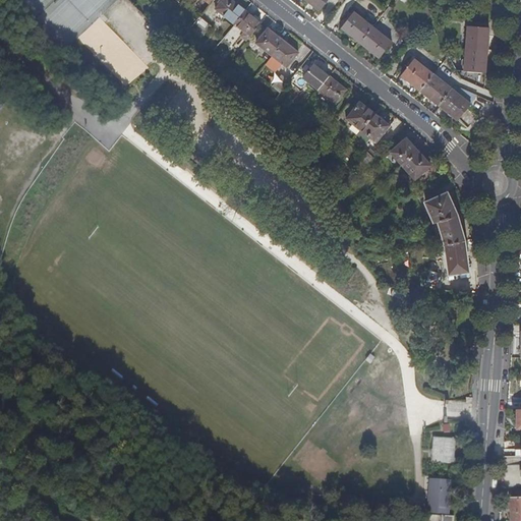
[(235,24),(246,11),(231,0),(222,0),(215,9),(235,24)]
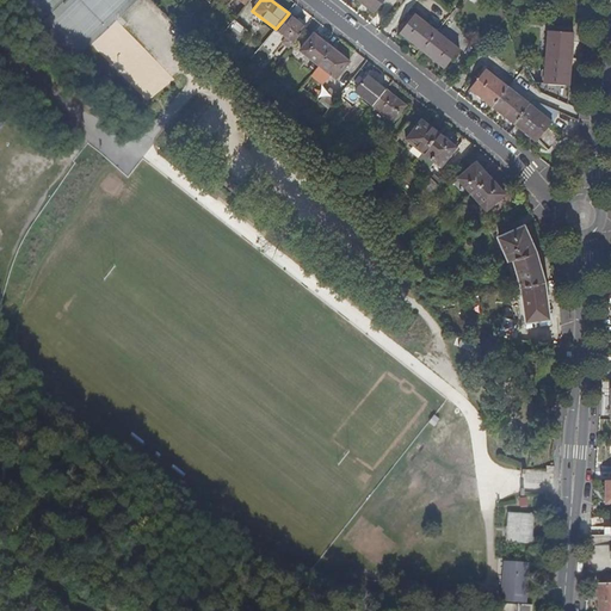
[(358,0),(375,13),(386,0),(358,0)]
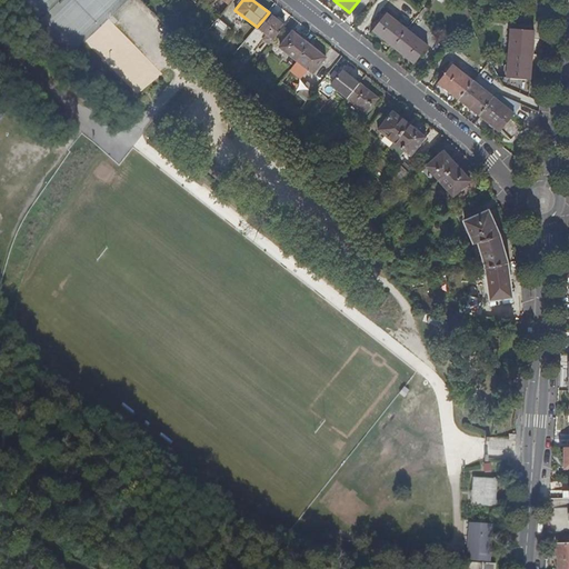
[(269,45),(285,25),(269,12),(257,27),(267,35),(262,39),(269,45)]
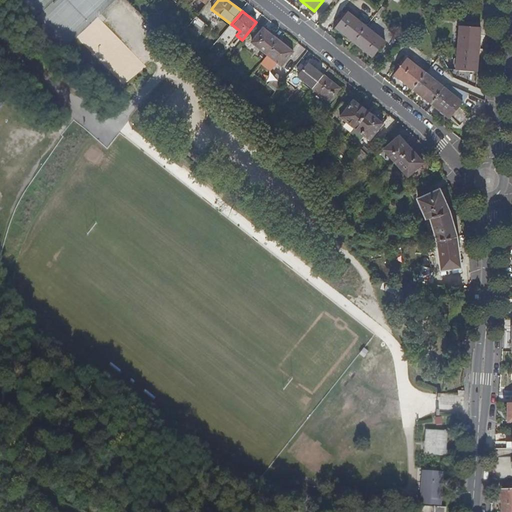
[(336,28),(355,43),(367,27),(348,12),(336,28)]
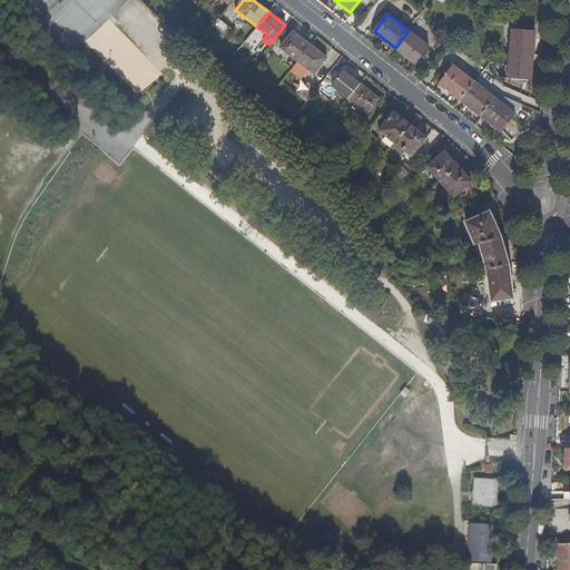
[(229,28),(217,19),(206,33),(218,43),(229,28)]
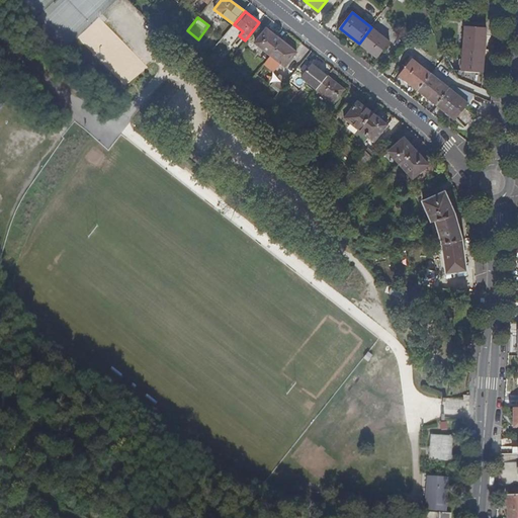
[(463,49),(485,51),(487,27),(465,26),(463,49)]
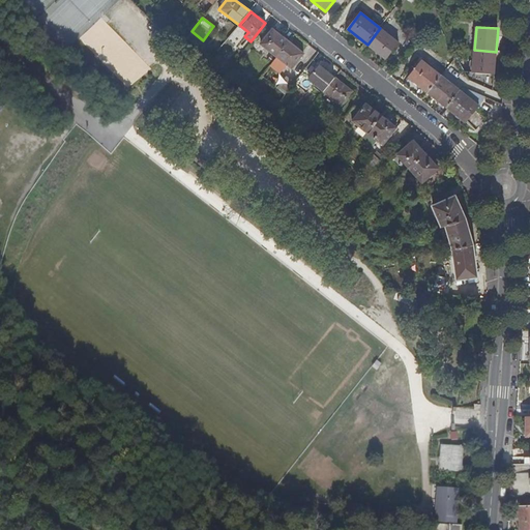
[(380,28),(367,45),(387,60),(400,43),(380,28)]
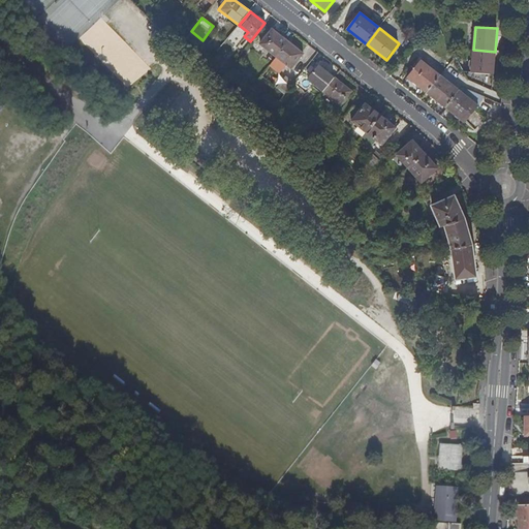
[(276,57),(288,41),(272,29),(260,43),(276,57)]
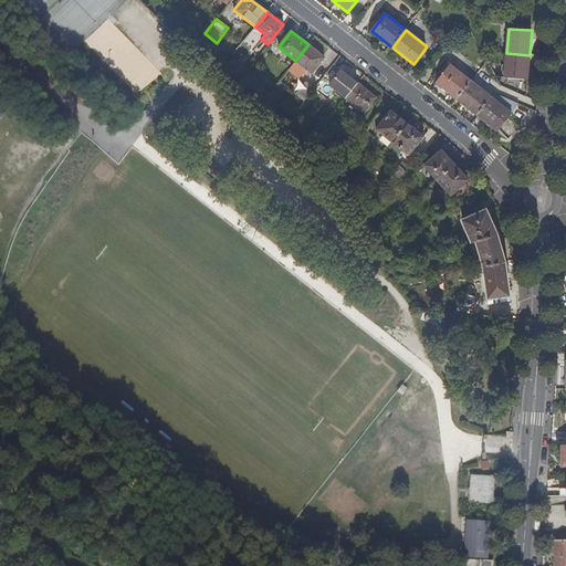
[(324,56),(308,44),(295,61),(289,70),(300,79),(307,70),(311,73),(324,56)]
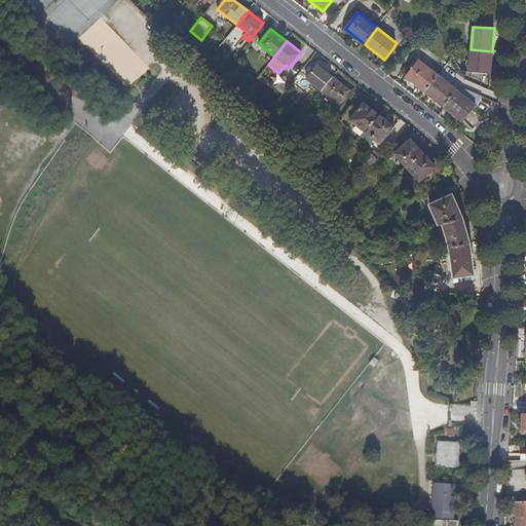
[(466,80),(489,90),(492,51),(471,49),(470,72),(461,72),(466,80)]
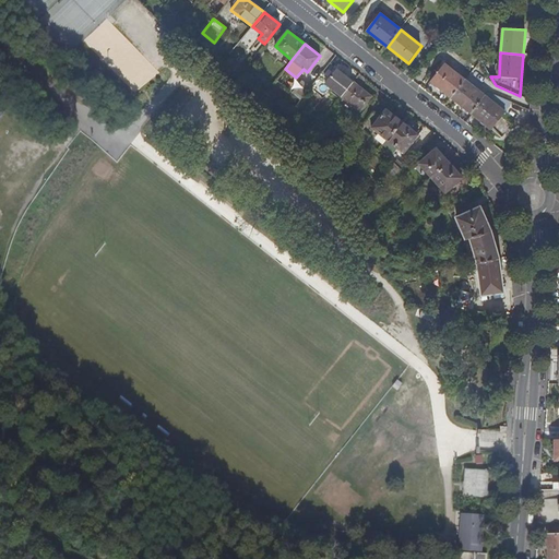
[(431,82),(451,97),(465,80),(445,64),(431,82)]
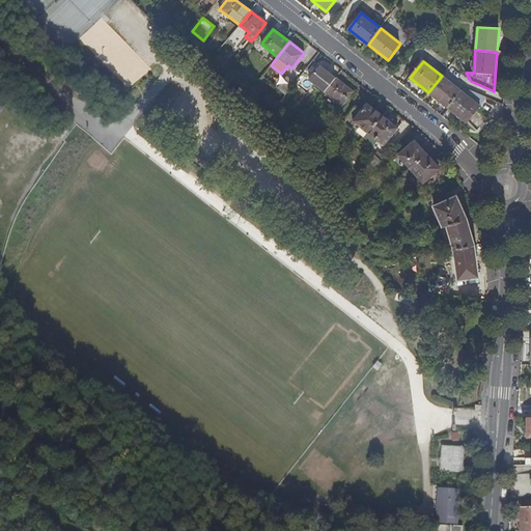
[(325,91),(335,78),(319,65),(309,79),(325,91)]
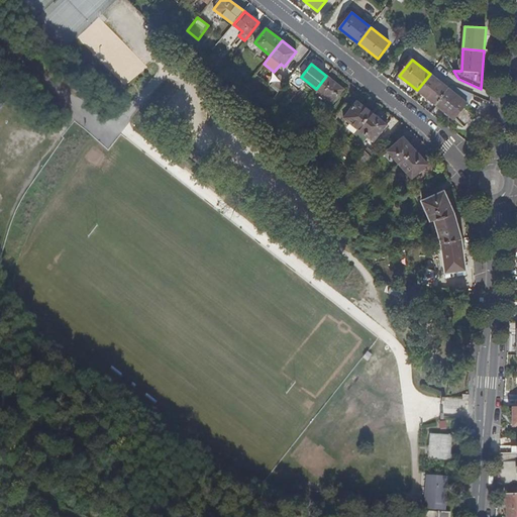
[(417,90),(436,105),(449,89),(430,74),(417,90)]
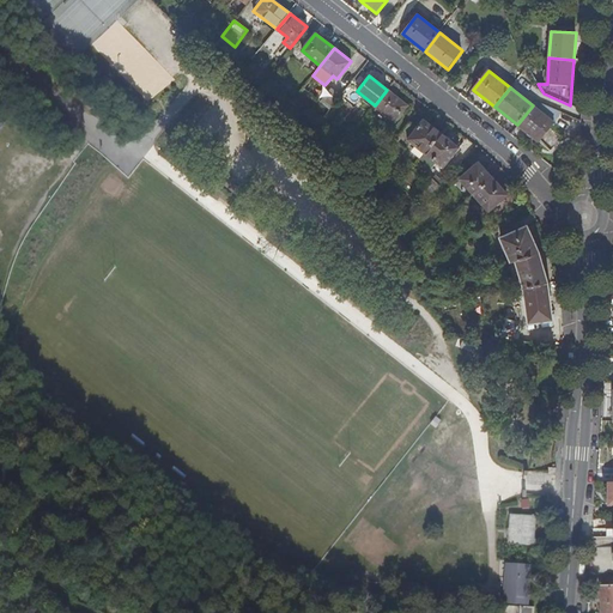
[(329,110),(341,96),(333,89),(332,90),(331,89),(320,102),(329,110)]
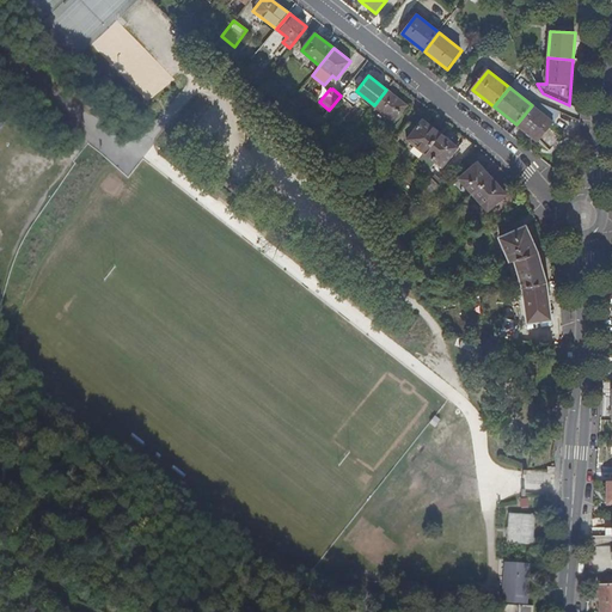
[(407,105),(386,90),(374,105),(393,121),(407,105)]
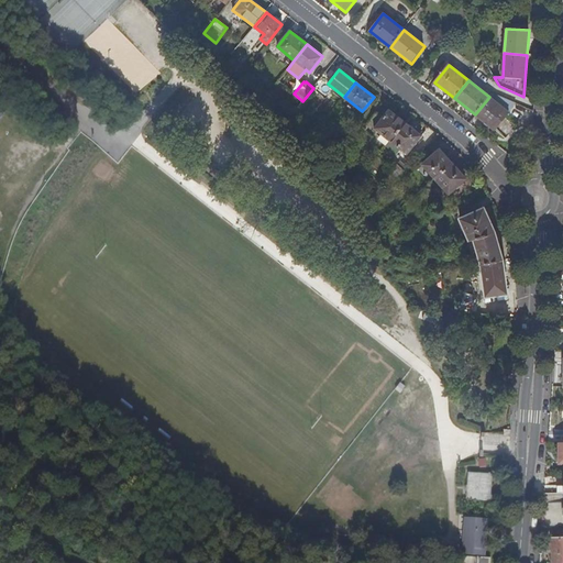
[(496,131),(517,105),(494,94),(490,98),(476,116),(496,131)]
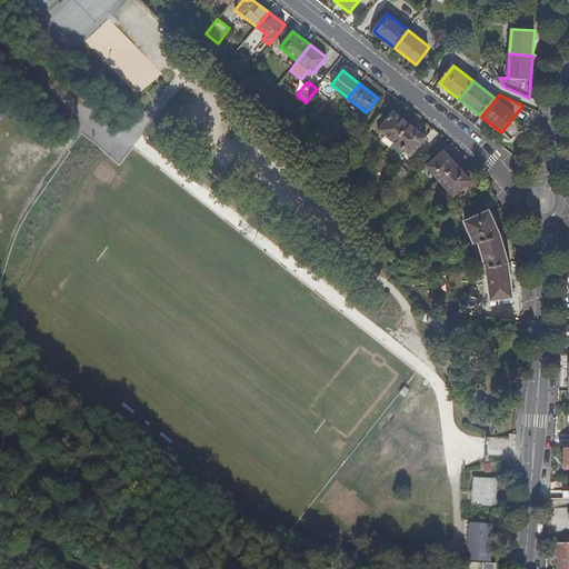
[(480,116),(481,117),(496,99),(495,98),(480,116)]
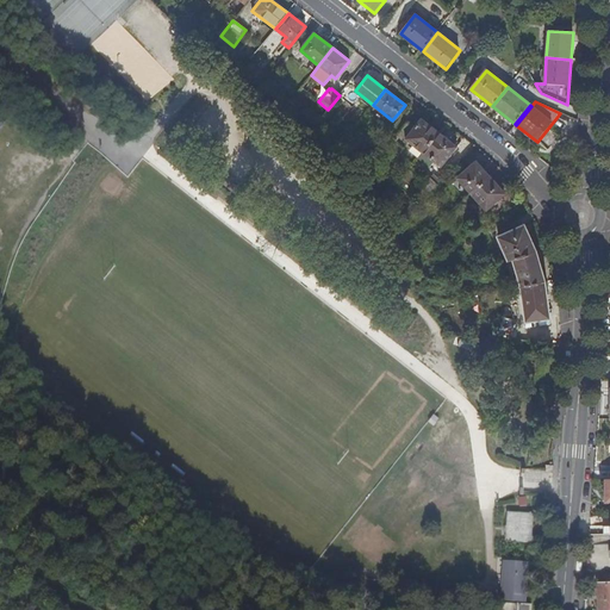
[(423,153),(439,132),(421,118),(405,139),(423,153)]
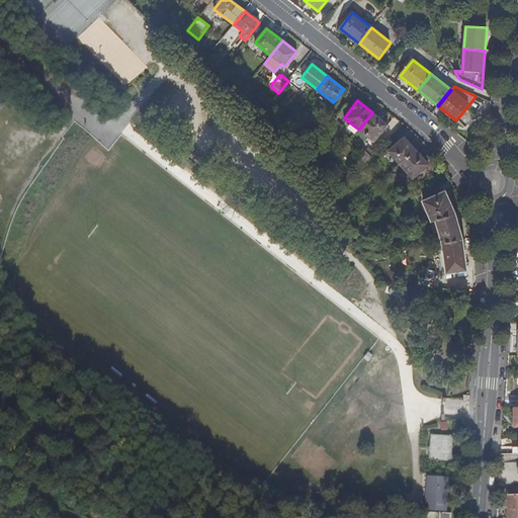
[(389,124),(372,112),(359,130),(374,142),(389,124)]
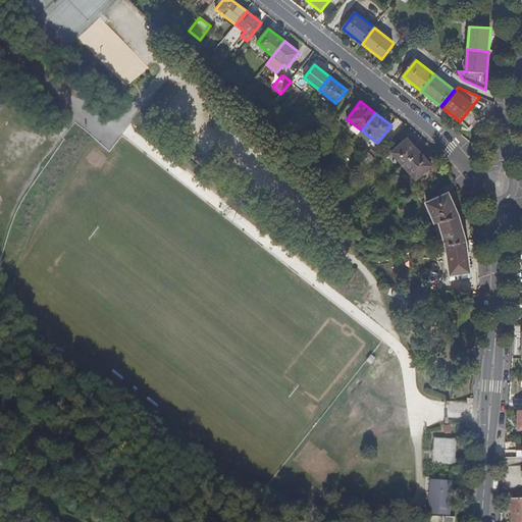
[(328,132),(336,121),(329,115),(320,125),(328,132)]
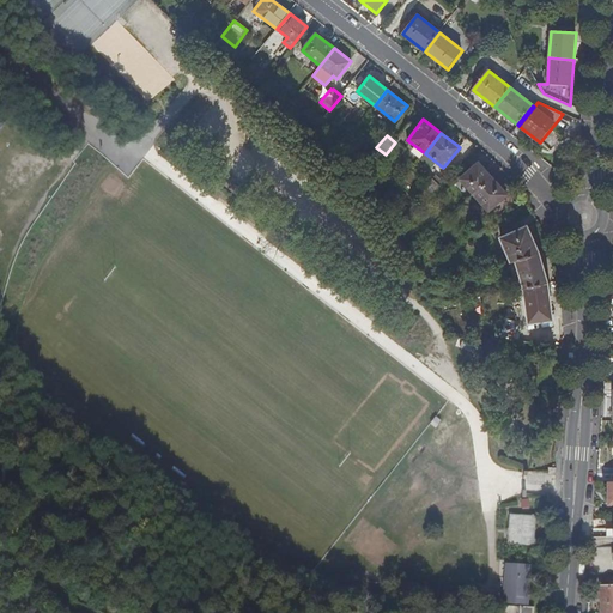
[(477,192),(492,178),(479,164),(461,181),(474,195),(477,192)]
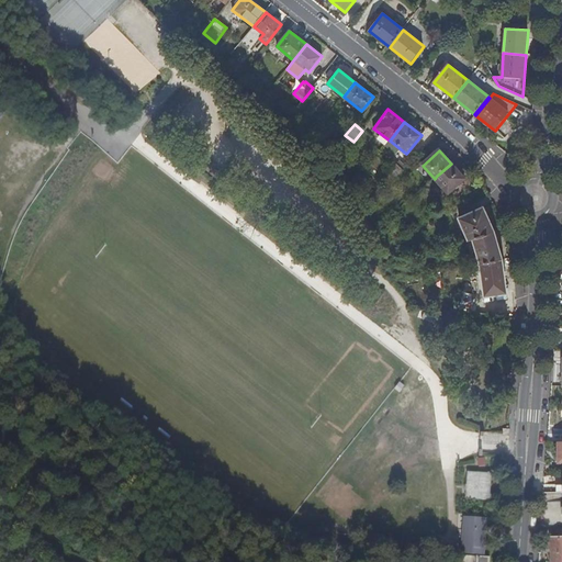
[(393,182),(404,168),(397,163),(385,177),(393,182)]
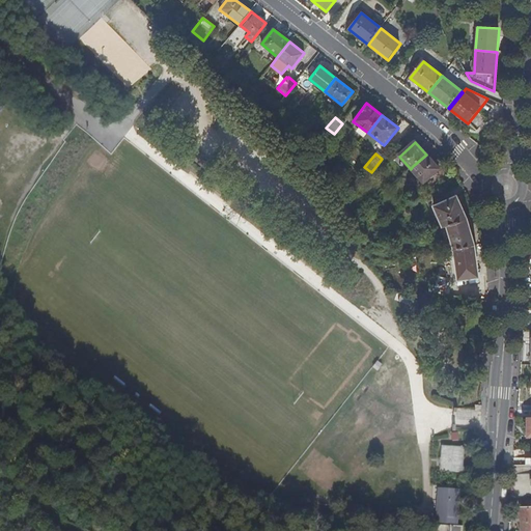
[(440,169),(426,155),(413,166),(411,169),(424,183),(440,169)]
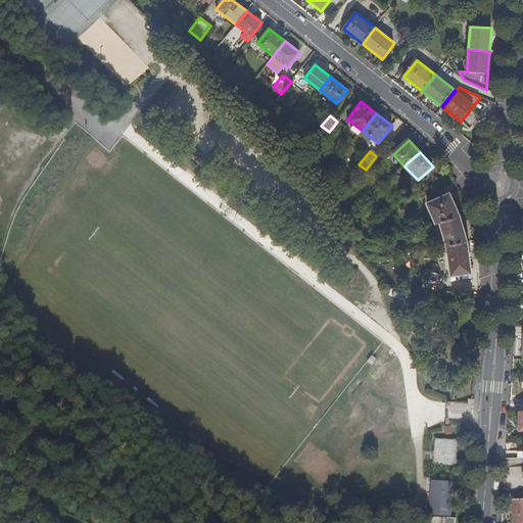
[(440,223),(460,217),(449,194),(427,203),(436,224),(440,223)]
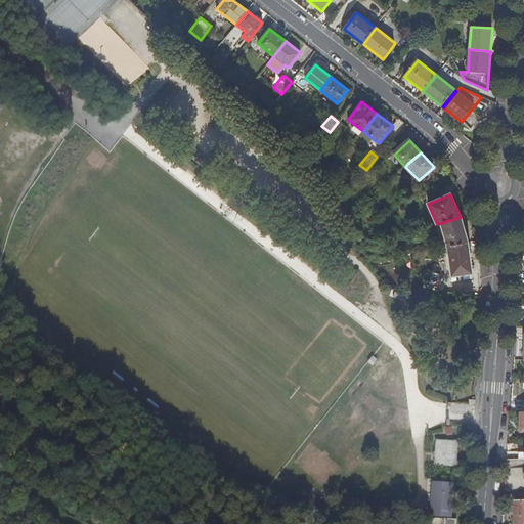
[(447,247),(468,243),(461,217),(441,223),(447,247)]
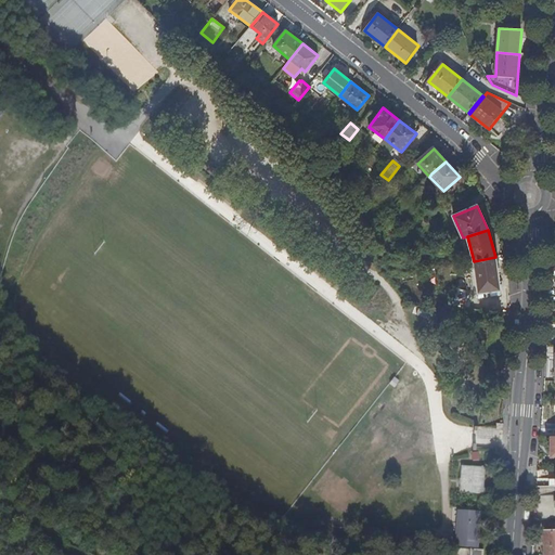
[(500,291),(495,257),(474,261),(479,294),(500,291)]
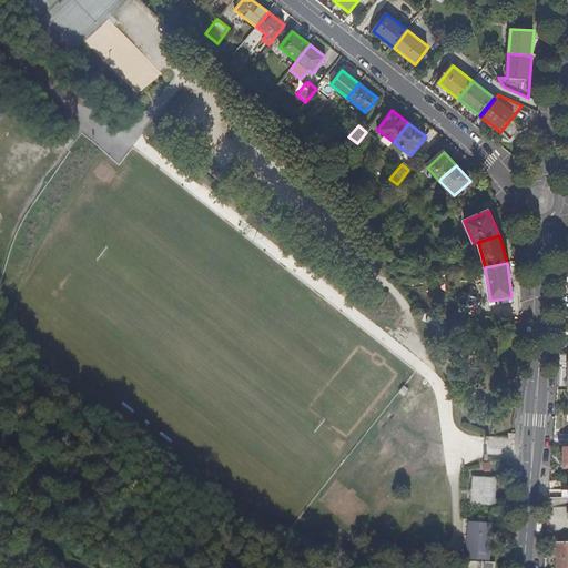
[(442,312),(421,308),(419,316),(440,320),(442,312)]
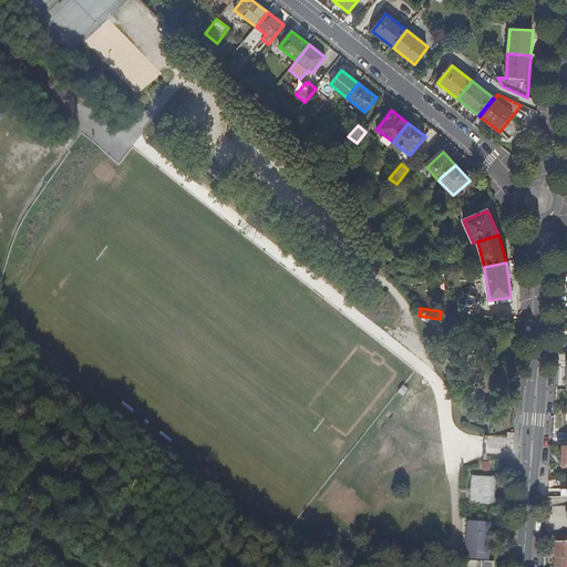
[(494,478),(474,476),(472,503),(493,504),(494,478)]
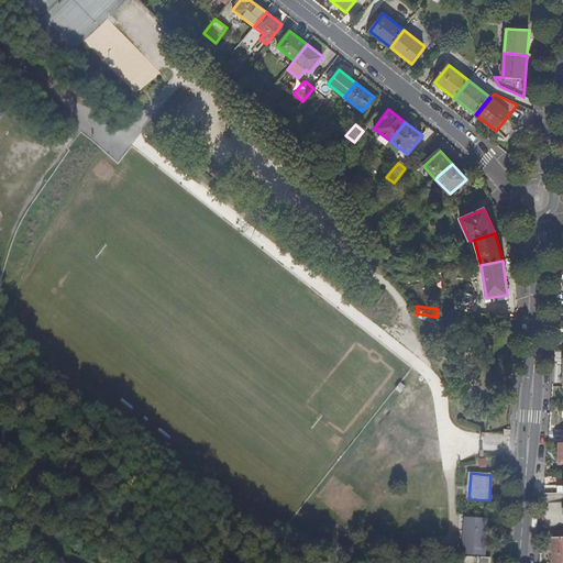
[(487,520),(479,519),(465,519),(463,554),(485,555),(487,520)]
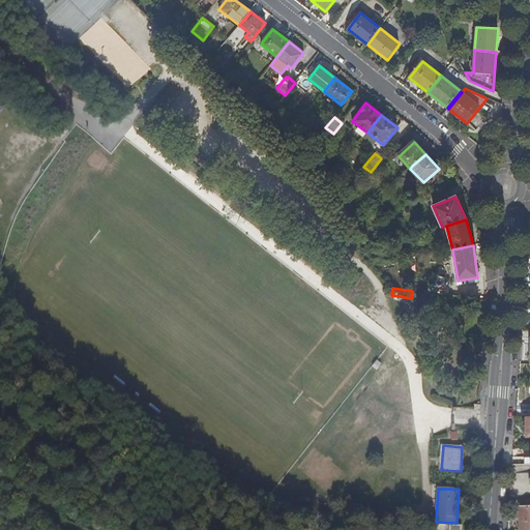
[(529,529),(529,498),(529,499),(529,505),(520,506),(520,529),(529,529)]
